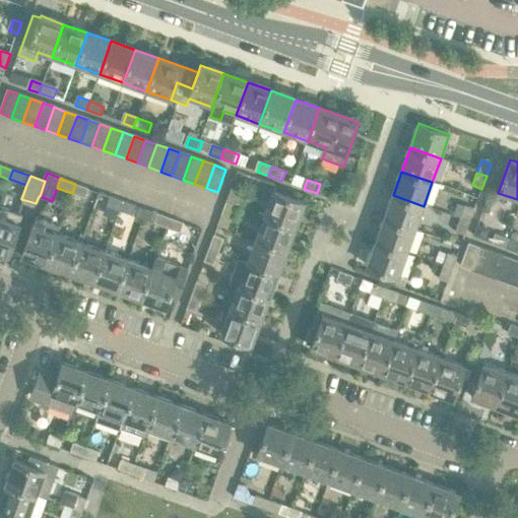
[(72,193),(71,194),(85,199),(88,190),(75,185),(72,193)]
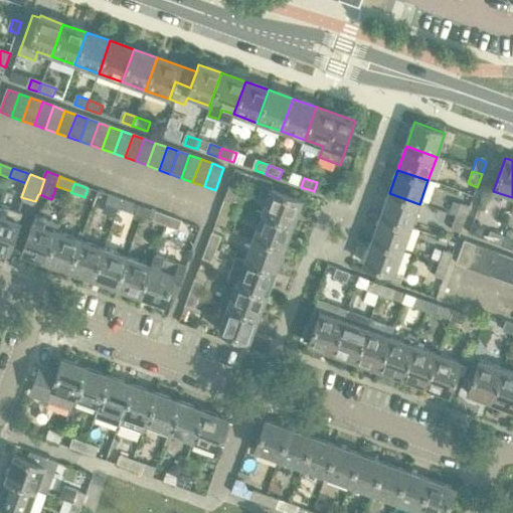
[(229,188),(224,200),(234,204),(238,191),(229,188)]
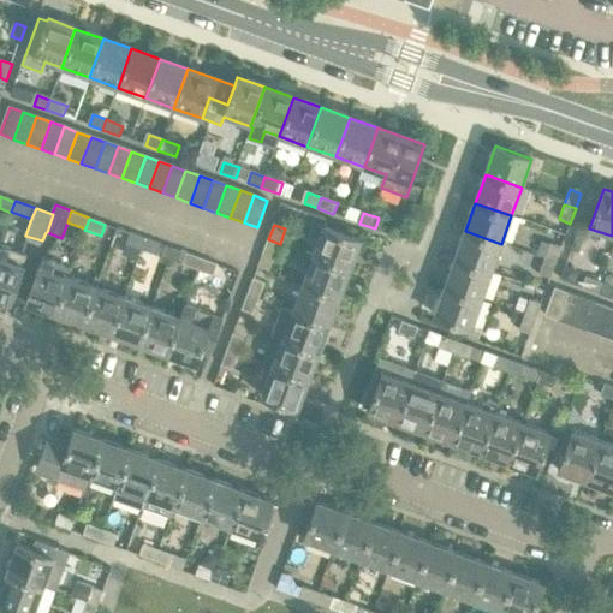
[(325,228),(314,256),(349,269),(359,240),(325,228)]
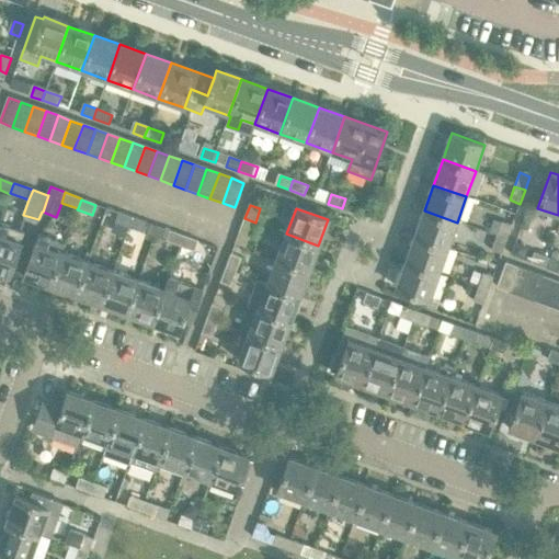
[(448,249),(457,223),(424,210),(414,237),(448,249)]
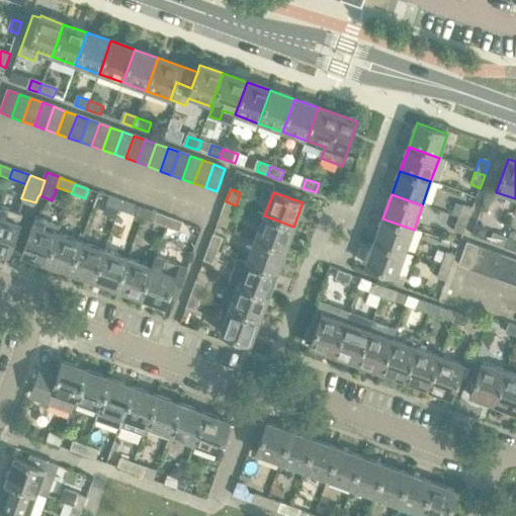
[(119,210),(122,201),(109,196),(106,205),(119,210)]
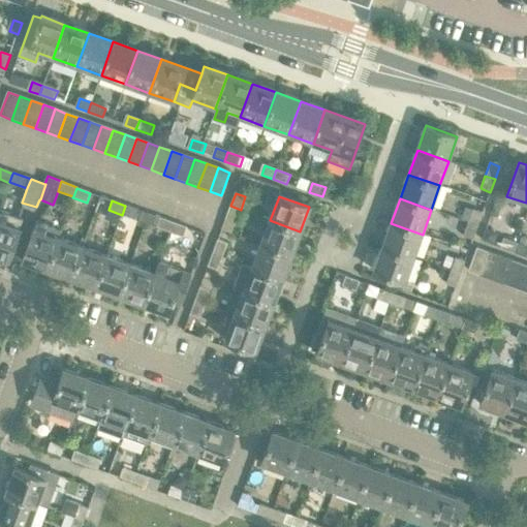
[(125,206),(122,215),(135,219),(138,210),(125,206)]
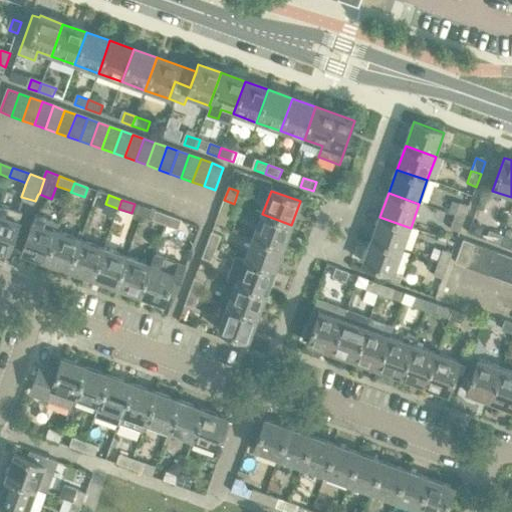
[(224,200),(220,212),(229,216),(234,204),(224,200)]
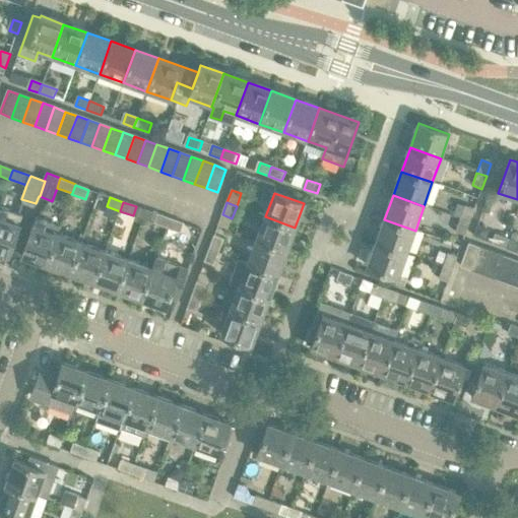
[(0,207),(0,252),(9,255),(19,225),(23,216),(0,207)]
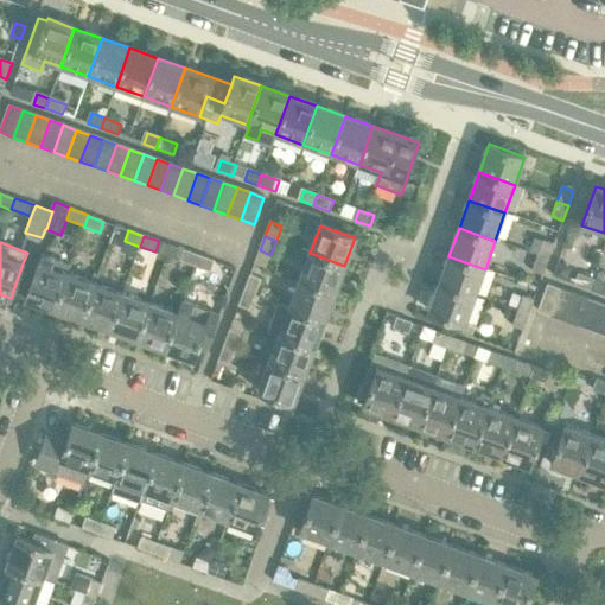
[(537,256),(548,261),(554,246),(543,242),(537,256)]
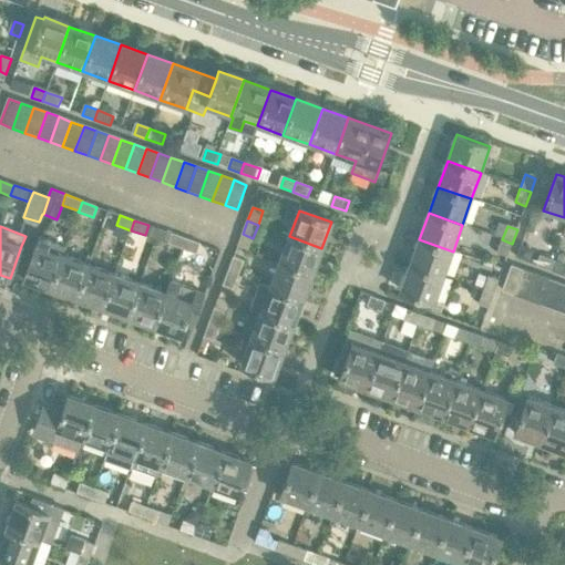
[(183,249),(186,239),(172,234),(167,244),(183,249)]
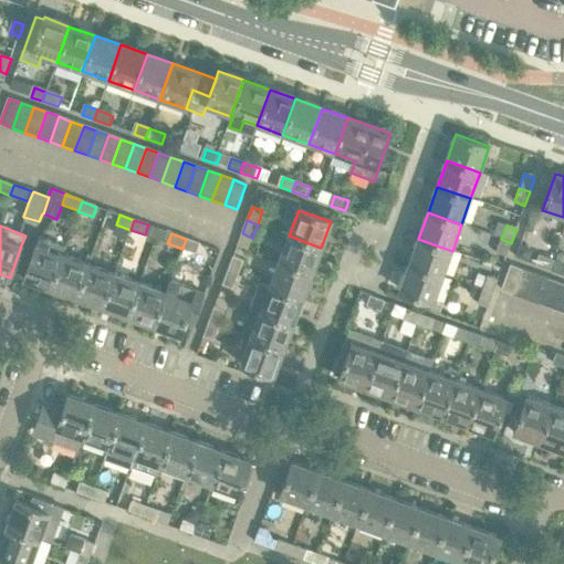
[(289,236),(279,262),(312,273),(321,248),(289,236)]
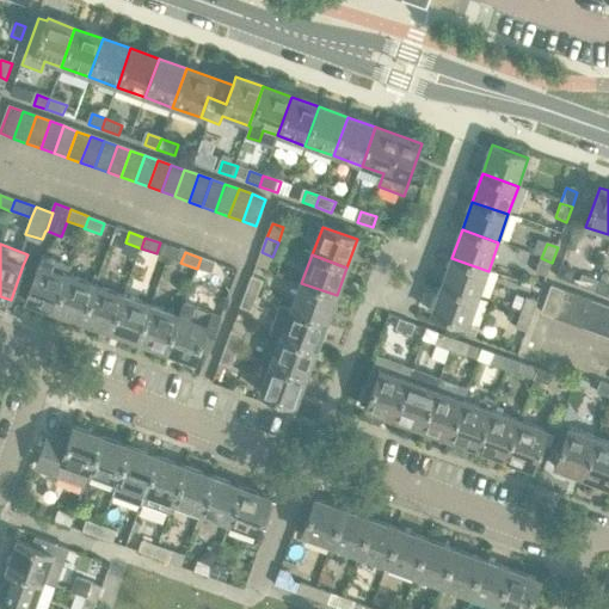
[(54,312),(67,276),(71,266),(42,256),(26,301),(54,312)]
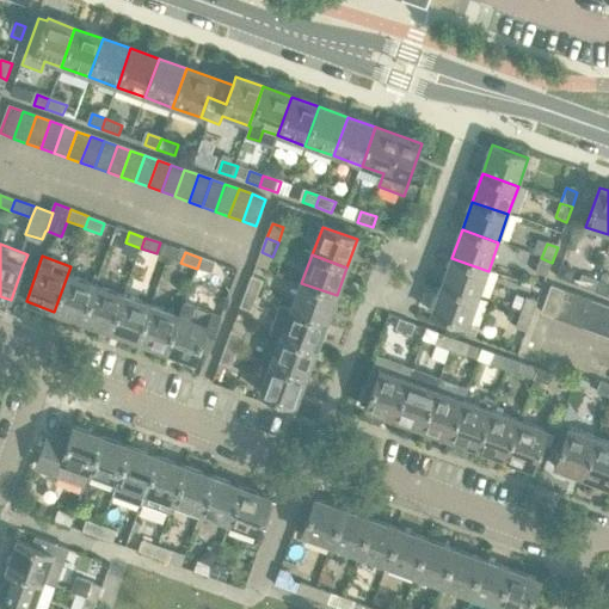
[(201,258),(197,269),(210,274),(215,264),(201,258)]
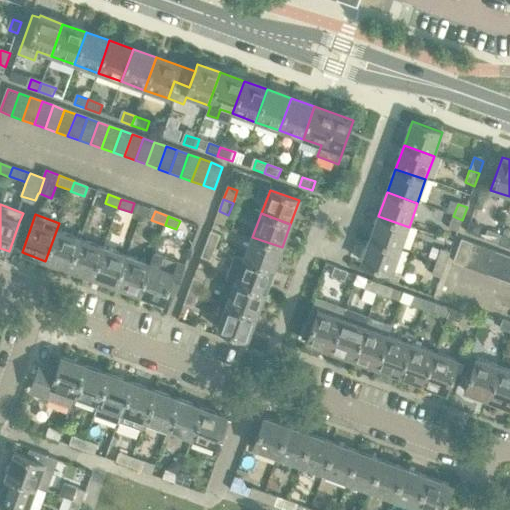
[(400,250),(409,227),(378,216),(370,239),(400,250)]
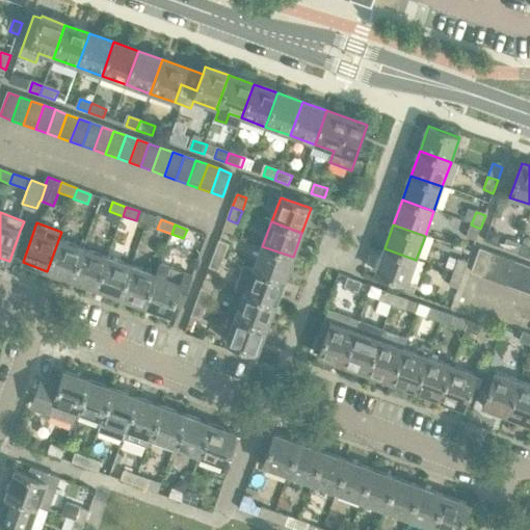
[(466,238),(476,241),(480,229),(471,224),(466,238)]
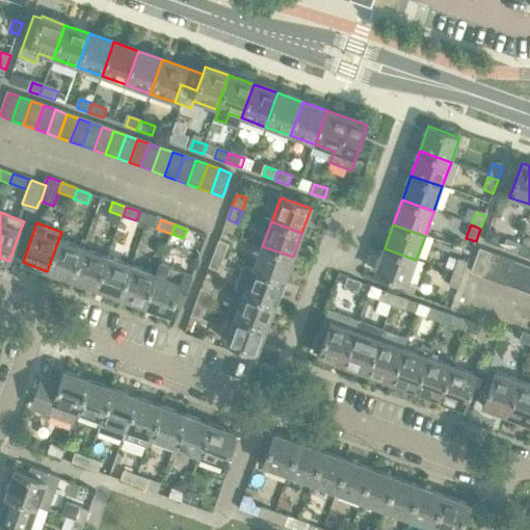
[(517,254),(521,244),(507,239),(504,249),(517,254)]
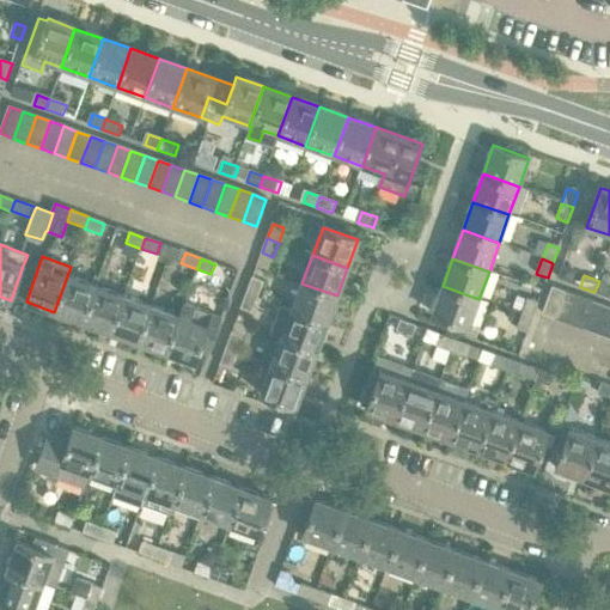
[(83,322),(96,286),(67,276),(54,312),(83,322)]
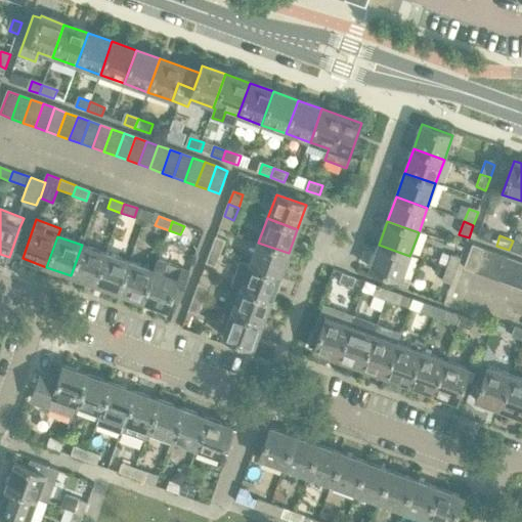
[(211,252),(220,256),(225,241),(216,237),(211,252)]
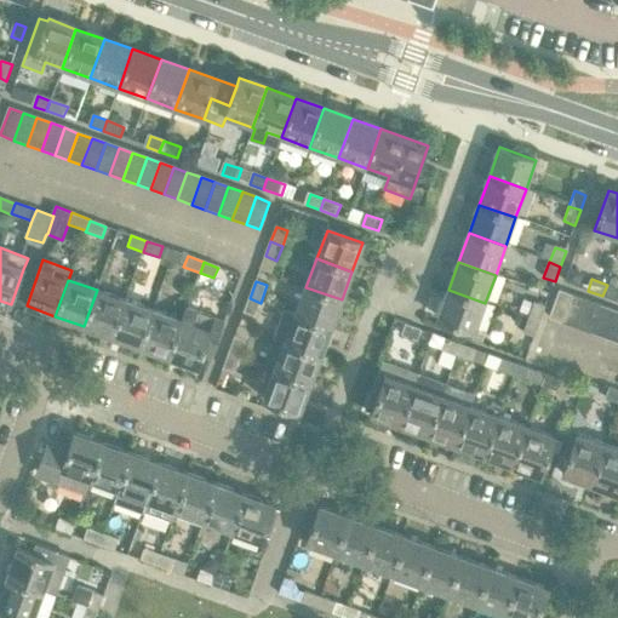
[(607,285),(602,296),(617,302),(617,287),(610,285),(607,285)]
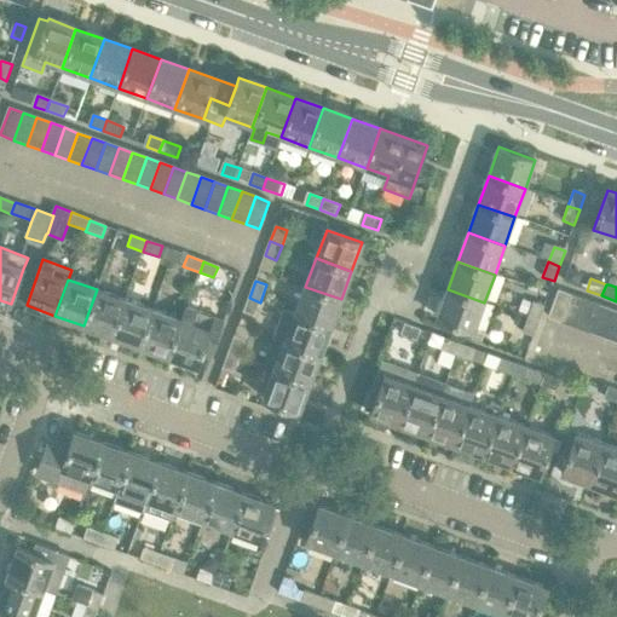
[(305,287),(295,315),(330,328),(341,299),(305,287)]
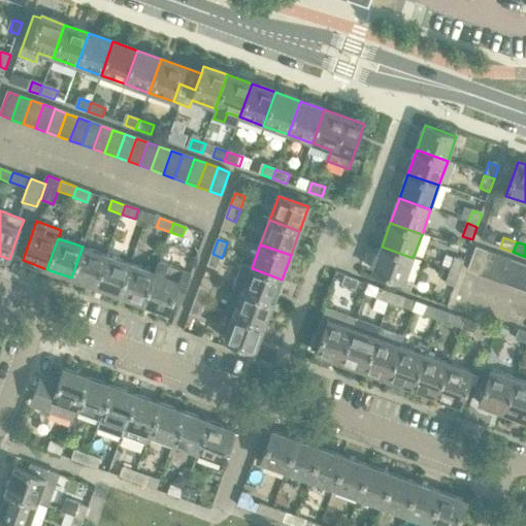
[(95,287),(106,256),(83,247),(71,277),(95,287)]
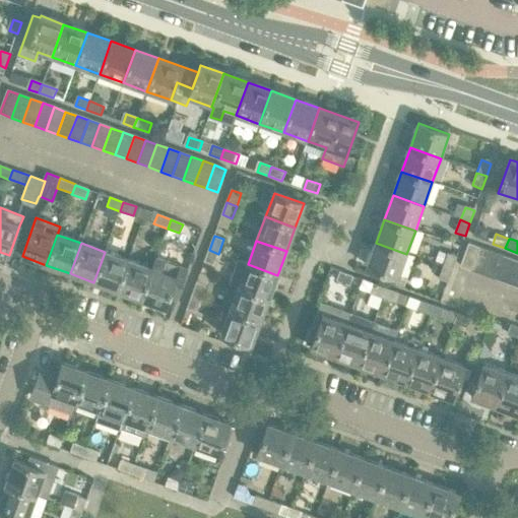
[(398,278),(406,254),(376,243),(368,267),(398,278)]
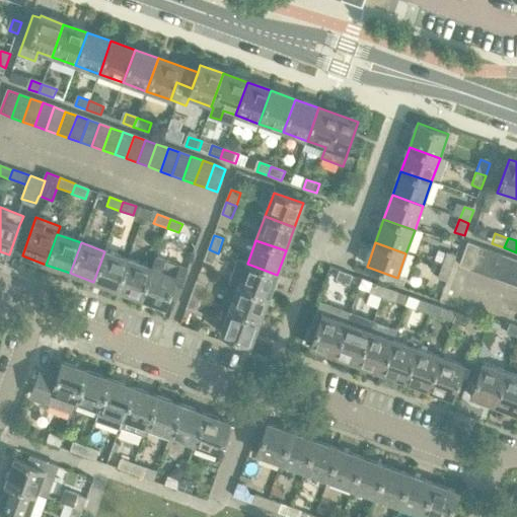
[(471,271),(479,248),(468,244),(460,267),(471,271)]
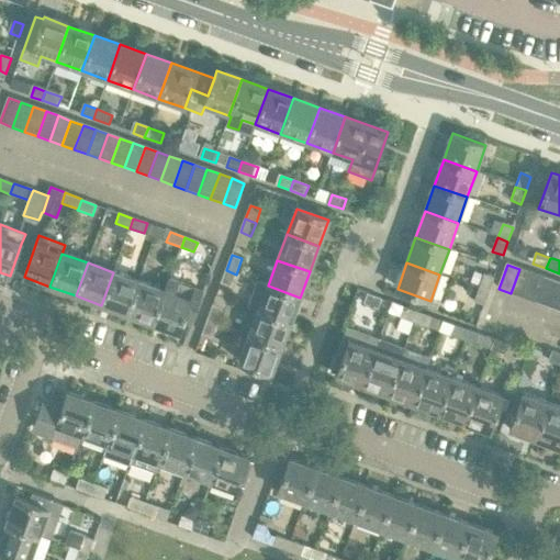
[(523,298),(533,273),(519,269),(511,293),(523,298)]
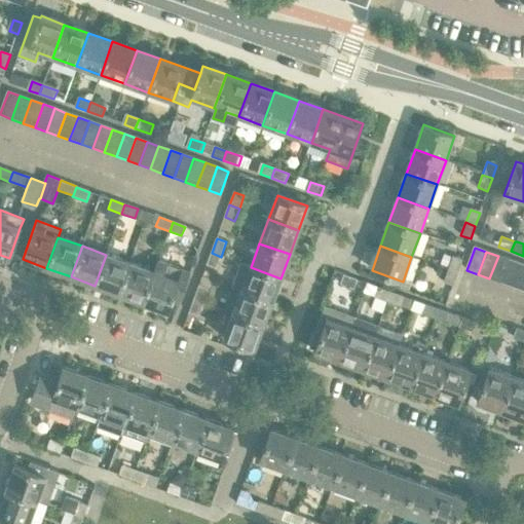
[(217,268),(221,257),(212,253),(208,265),(217,268)]
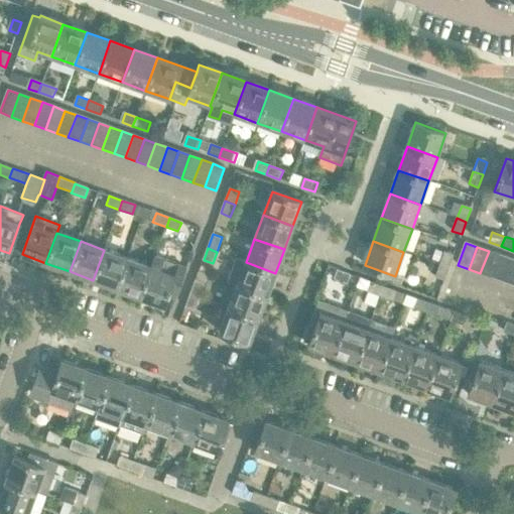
[(117,289),(128,259),(104,250),(93,280),(117,289)]
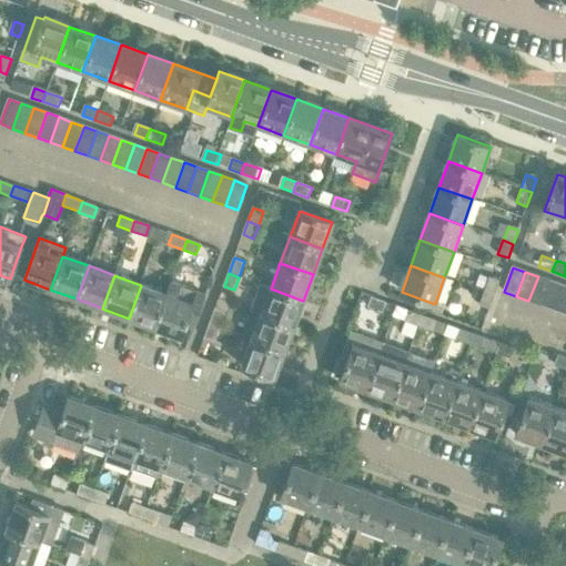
[(482,275),(477,285),(486,289),(489,279),(482,275)]
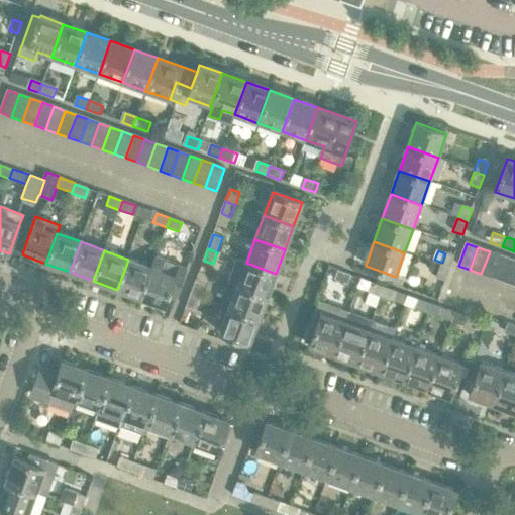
[(493,278),(501,255),(490,251),(481,274),(493,278)]
